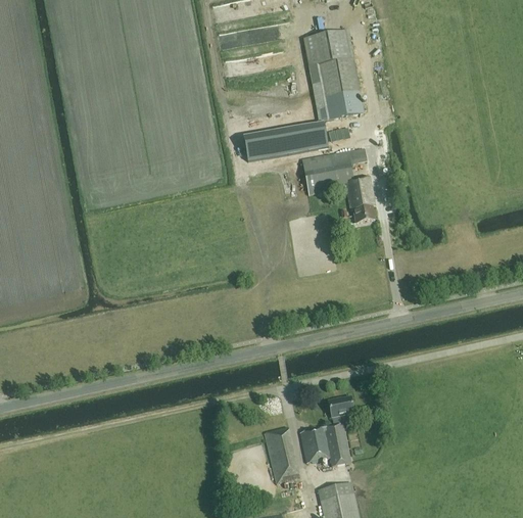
[(348,27),(303,36),(308,63),(319,61),(329,116),(364,110),(353,56),(354,56),(348,27)]
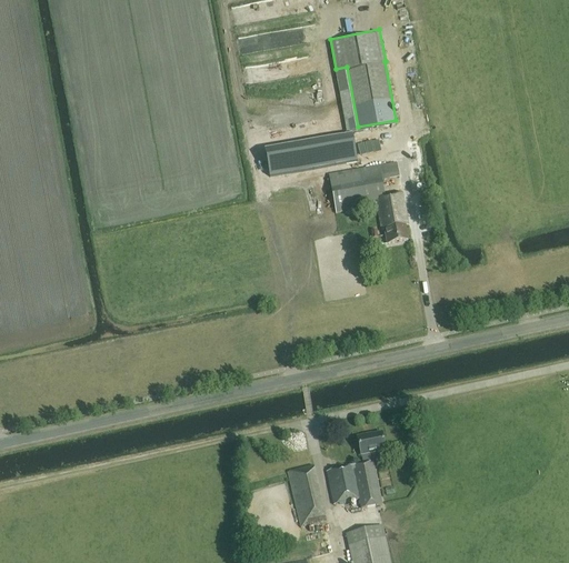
[(276,147),(265,149),(269,173),(280,171),(276,147)]
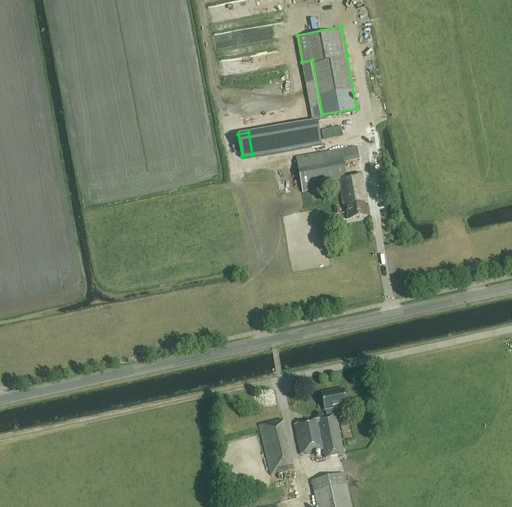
[(356,142),(339,146),(295,155),(302,188),(338,181),(343,203),(345,203),(348,216),(367,212),(364,199),(367,198),(361,169),(345,172),(342,158),(359,155),(356,142)]
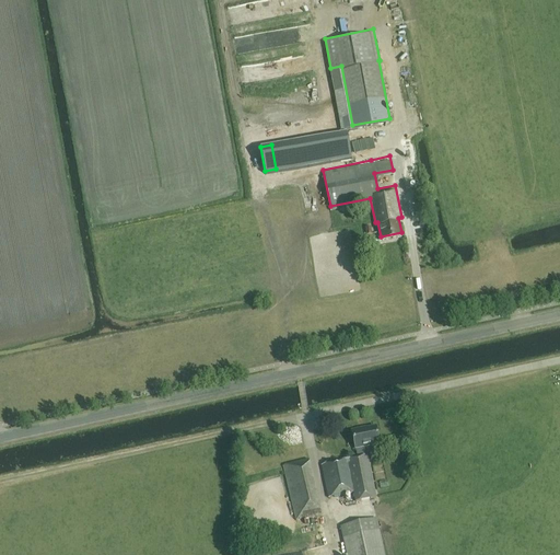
[(302,193),(304,207),(312,206),(310,192),(302,193)]
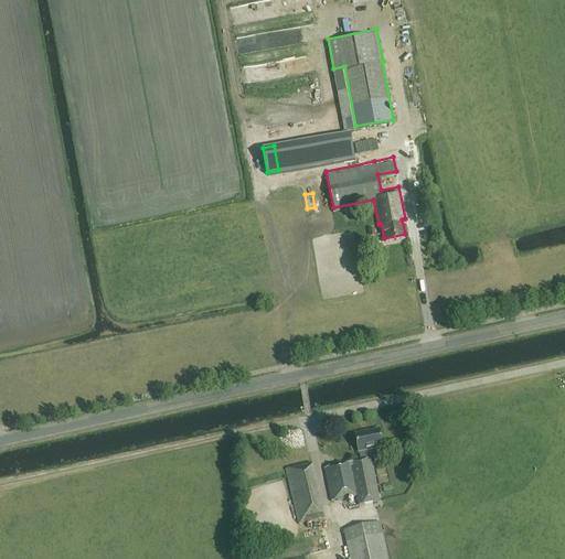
[(383,443),(379,426),(365,429),(364,428),(354,430),(359,449),(361,457),(324,464),(331,497),(356,492),(359,502),(379,497),(370,455),(369,455),(366,447),(383,443)]
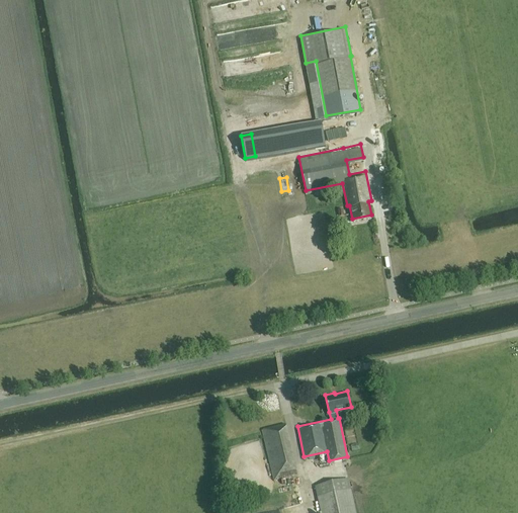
[(273,477),(297,472),(285,420),(261,426),(273,477)]
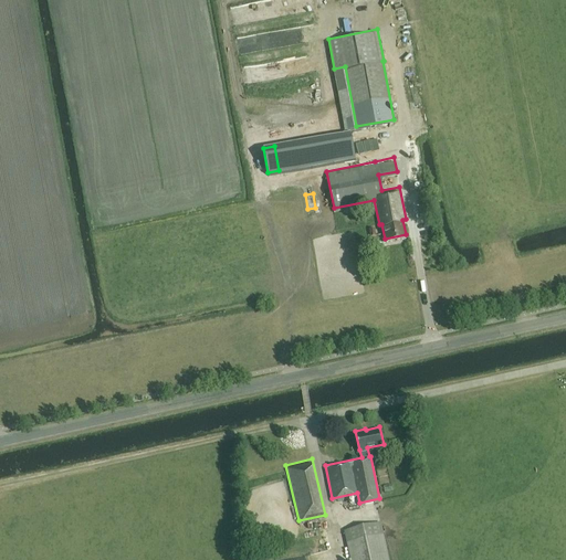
[(352,559),(390,559),(381,518),(345,526),(352,559)]
